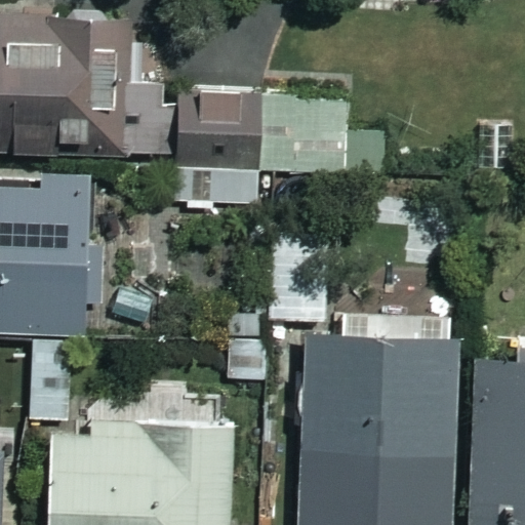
[(88,41),(88,18),(0,18),(0,150),(163,149),(163,93),(128,94),(128,40),(88,41)]
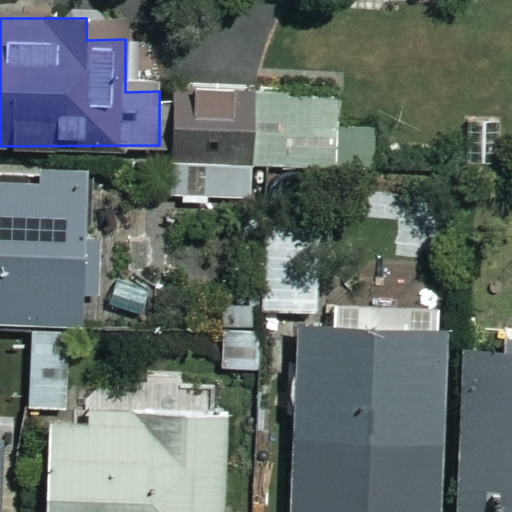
[(192,40),(192,102),(178,102),(177,166),(374,167),(374,122),(337,122),(338,103),(255,103),(256,40),(192,40)]
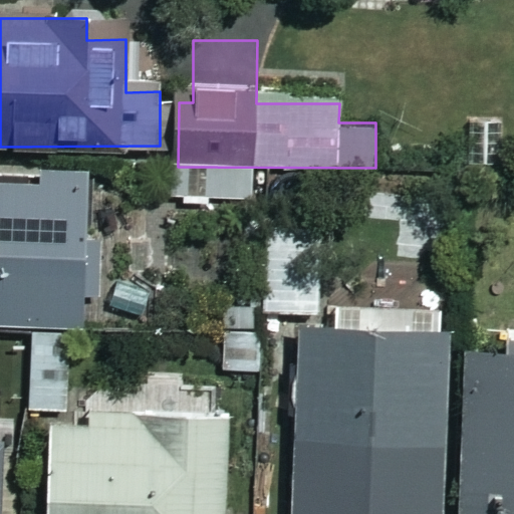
[(0,327),(88,329),(91,183),(0,181),(0,327)]
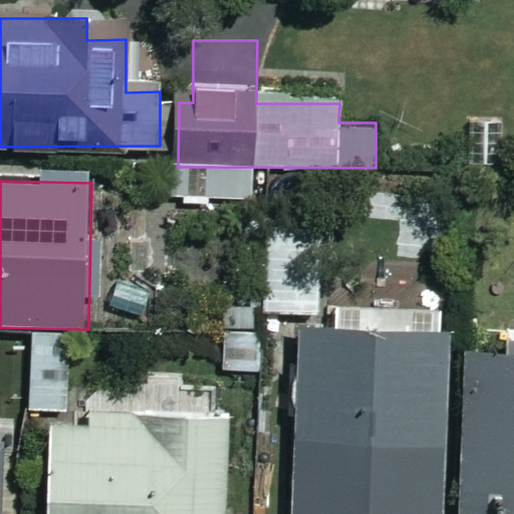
[(320,270),(258,268),(257,311),(319,313),(320,270)]
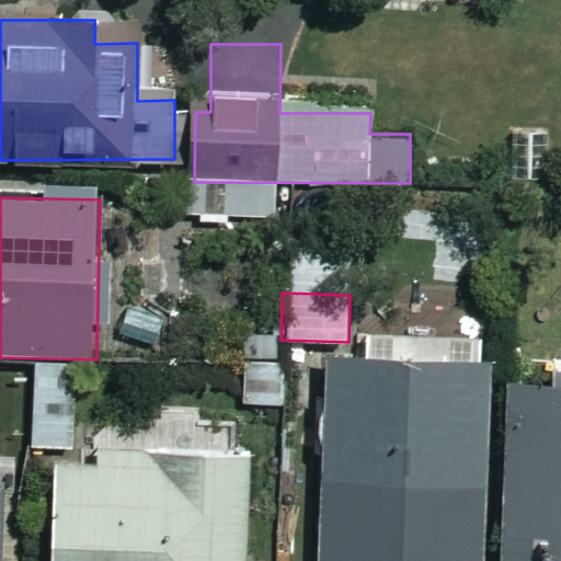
[(276,332),(243,334),(248,405),(281,404),(276,332)]
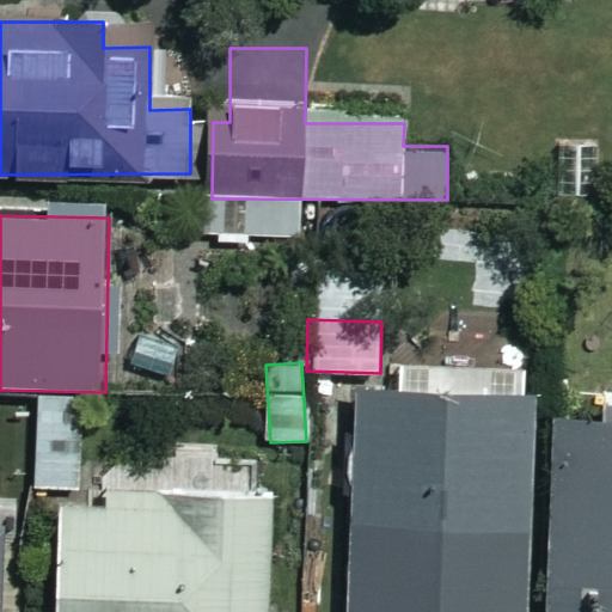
[(533,611),(542,396),(356,390),(348,611),(533,611)]
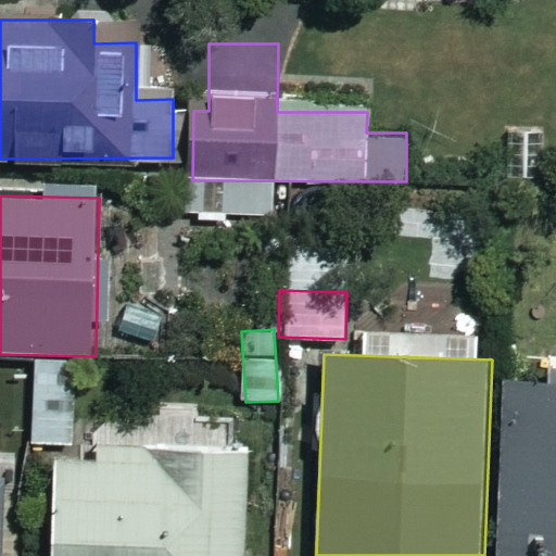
[(64,390),(65,362),(34,362),(33,446),(73,447),(73,390),(64,390)]
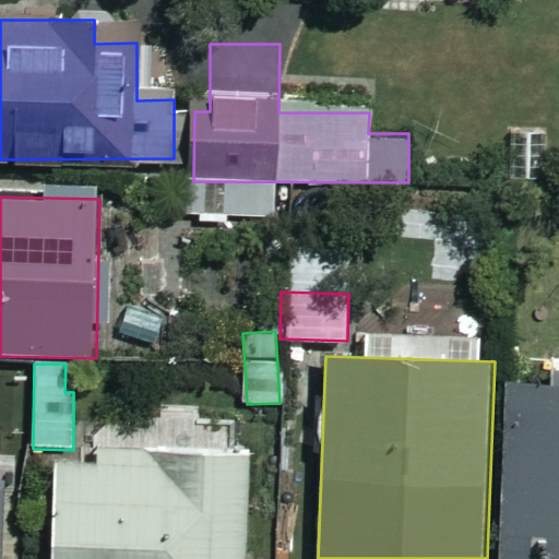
[(558,558),(558,381),(510,380),(503,558),(558,558)]
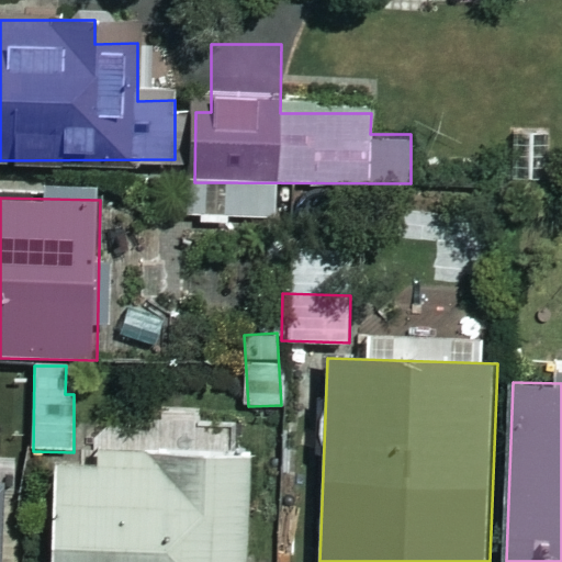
[(94,462),(66,462),(66,483),(53,483),(53,561),(247,561),(247,444),(94,444),(94,462)]
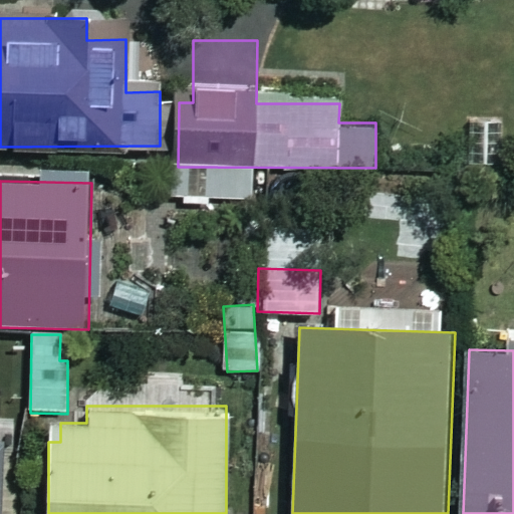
All buildings are outlined.
